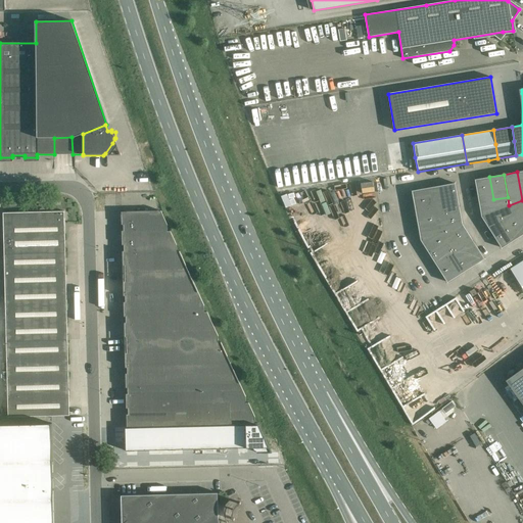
[(489,177),(475,180),(479,202),(493,199),(489,177)]
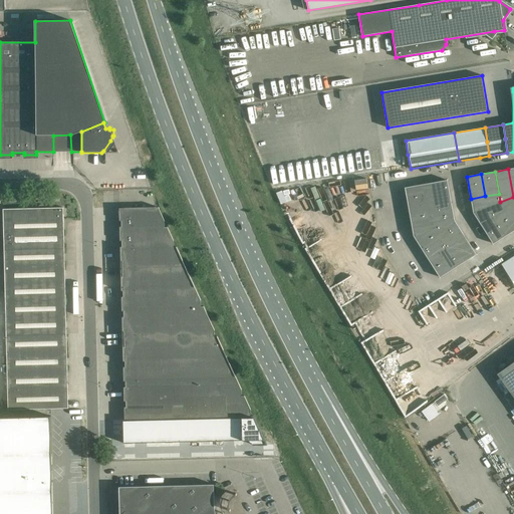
[(433,183),(438,209),(452,206),(447,180),(433,183)]
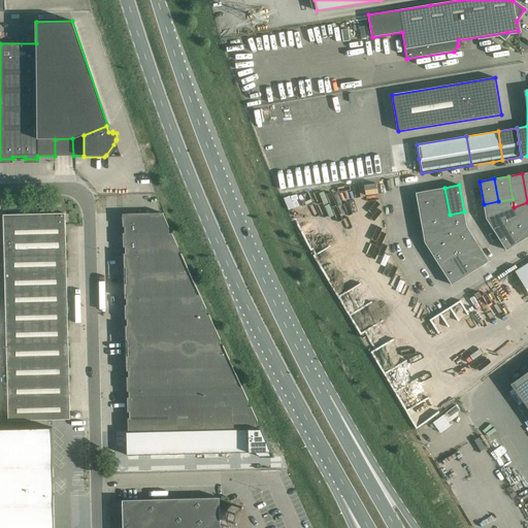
[(442,216),(450,215),(444,188),(430,190),(434,211),(441,210),(442,216)]
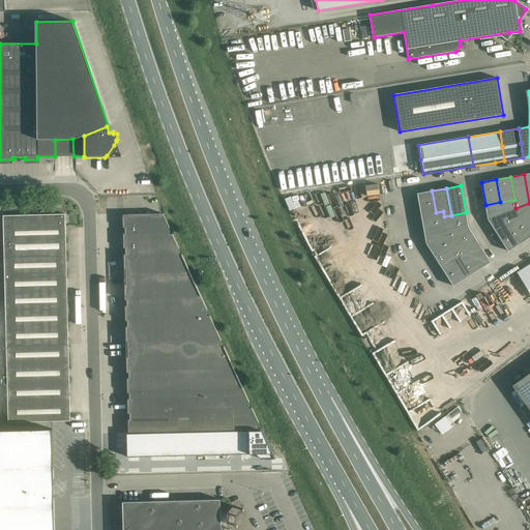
[(421,214),(436,212),(432,190),(417,194),(421,214)]
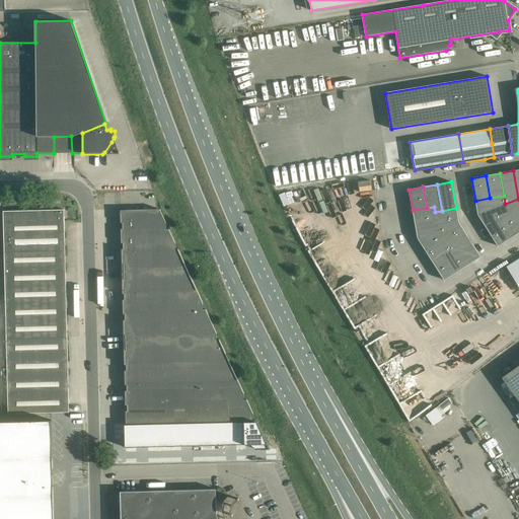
[(490,198),(475,201),(477,214),(477,215),(505,204),(504,196),(490,198)]
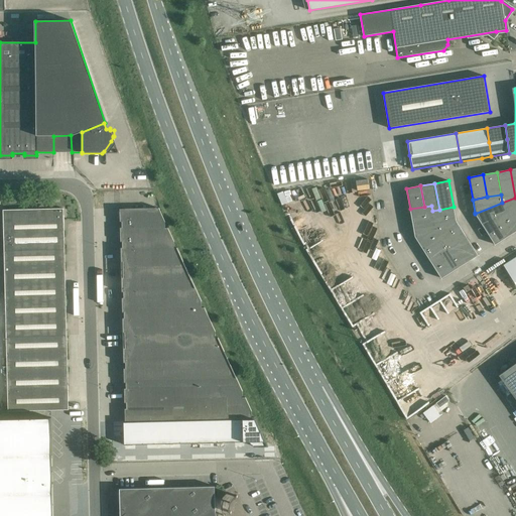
[(515,199),(515,198),(502,203),(507,210),(515,225),(515,199)]
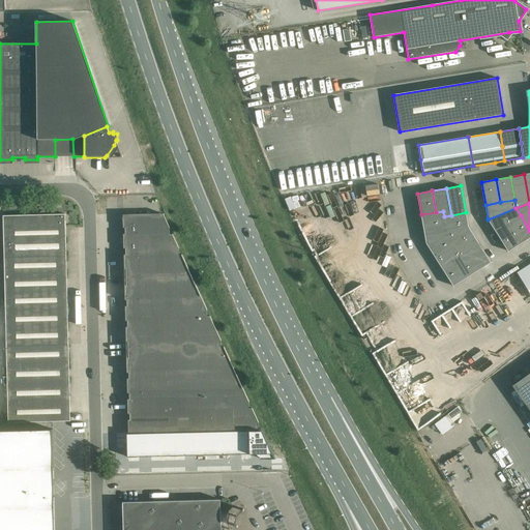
[(496,232),(508,224),(521,215),(516,208),(488,219),(496,232)]
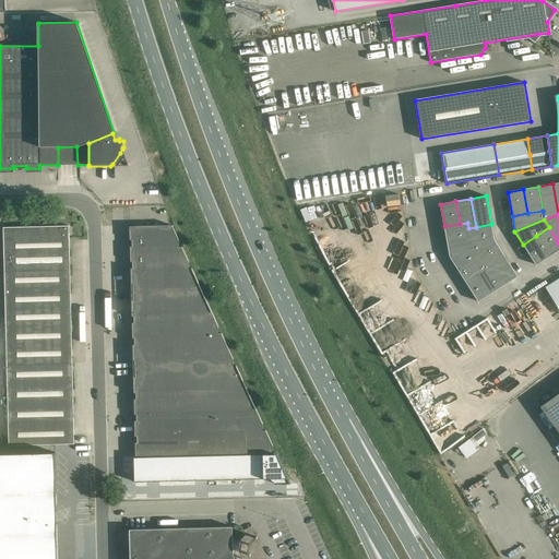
[(470,237),(468,228),(467,223),(460,224),(444,226),(447,241),(470,237)]
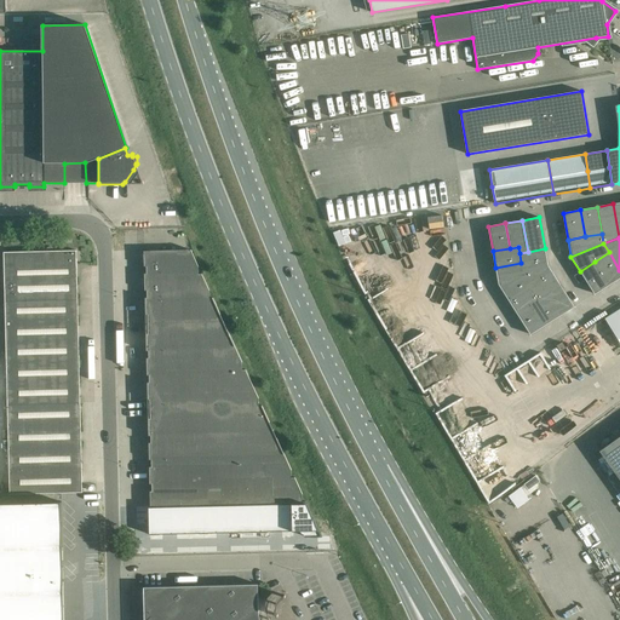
[(520,253),(521,263),(523,275),(547,265),(545,248),(528,252),(520,253)]
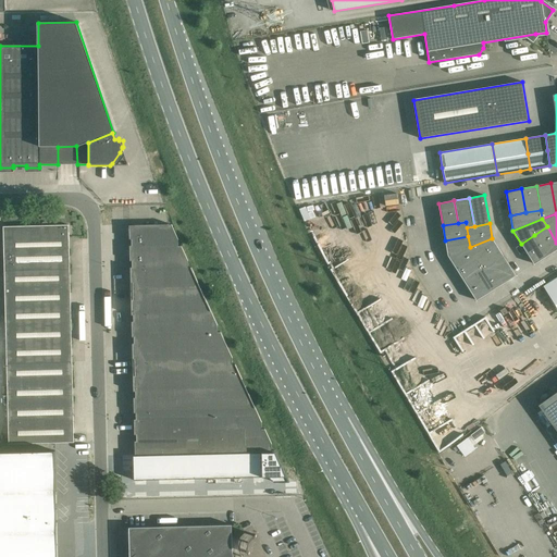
[(132,239),(132,246),(130,246),(131,261),(132,261),(132,268),(131,268),(131,283),(133,283),(133,300),(131,300),(132,316),(133,316),(134,322),(132,322),(132,337),(134,337),(134,344),(132,344),(133,359),(134,359),(135,376),(133,376),(134,392),(135,392),(135,398),(134,398),(134,413),(136,413),(136,420),(134,420),(135,435),(136,435),(136,442),(135,442),(135,455),(176,454),(238,453),(274,452),(274,450),(272,452),(271,444),(264,429),(262,429),(261,422),(235,364),(233,364),(232,358),(221,332),(218,332),(218,325),(192,268),(188,268),(188,261),(181,246),(178,246),(178,239),(171,224),(130,225),(130,239),(132,239)]
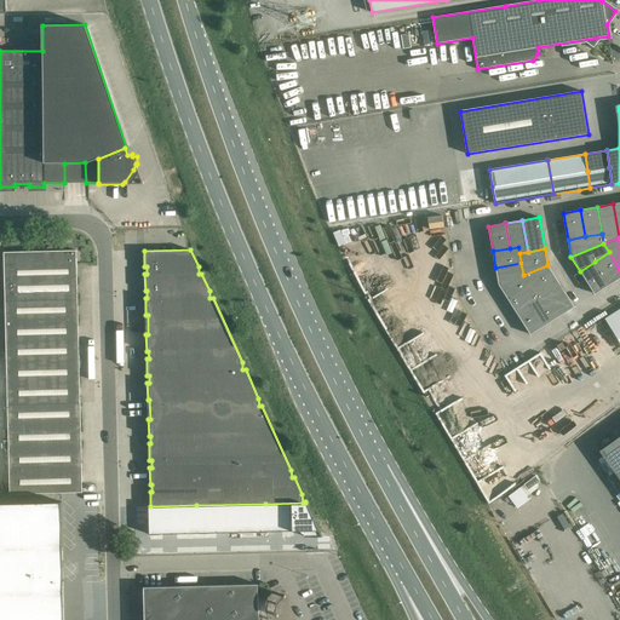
[(42,251),(4,252),(4,264),(9,471),(10,494),(70,493),(81,493),(82,493),(82,484),(81,476),(81,469),(81,463),(76,251),(42,251)]
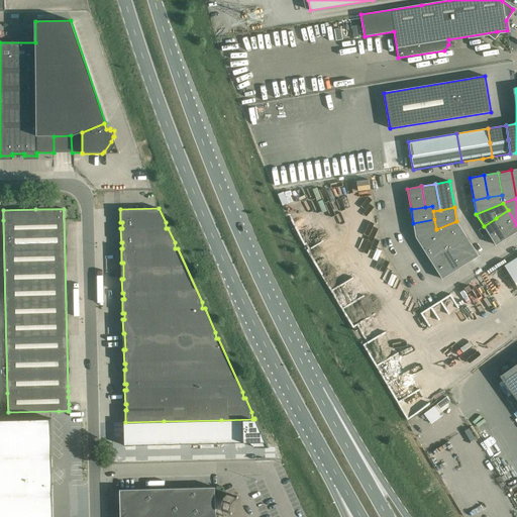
[(496,218),(508,237),(516,231),(516,225),(508,210),(496,218)]
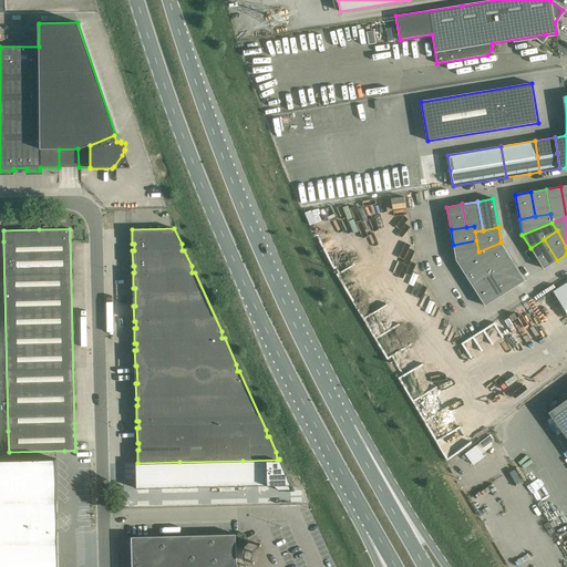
[(557,260),(544,239),(531,248),(544,269),(557,260)]
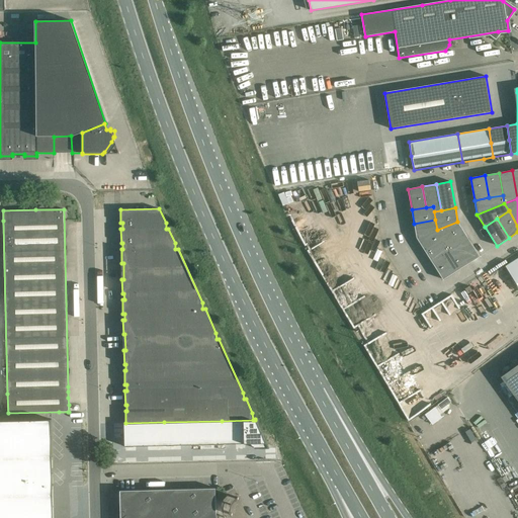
[(435,220),(414,224),(417,238),(437,230),(435,220)]
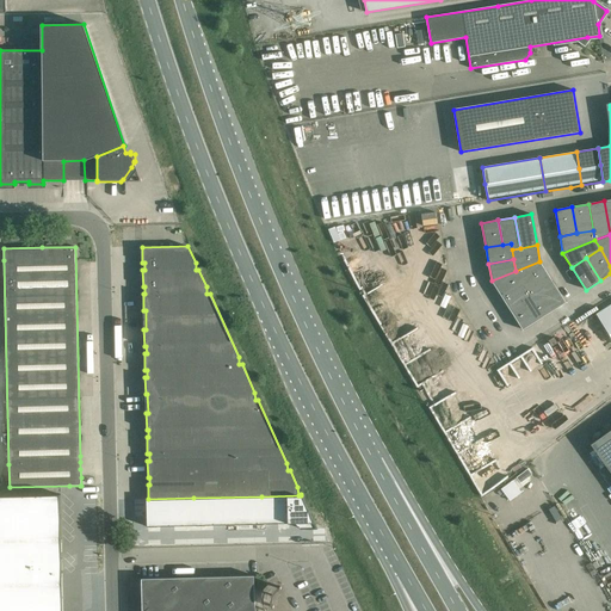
[(528,289),(535,285),(549,276),(539,261),(516,271),(522,281),(528,289)]
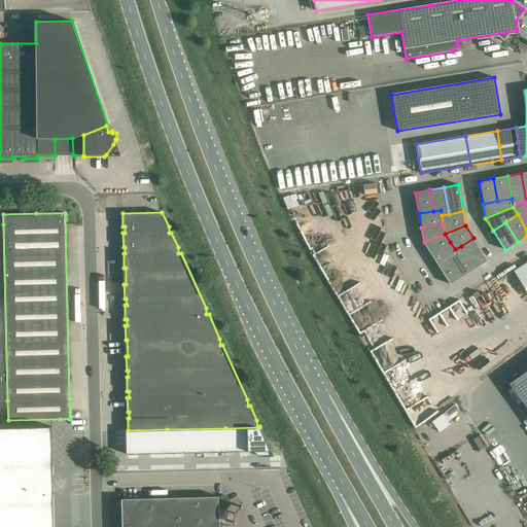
[(450,242),(445,234),(424,242),(431,254),(450,242)]
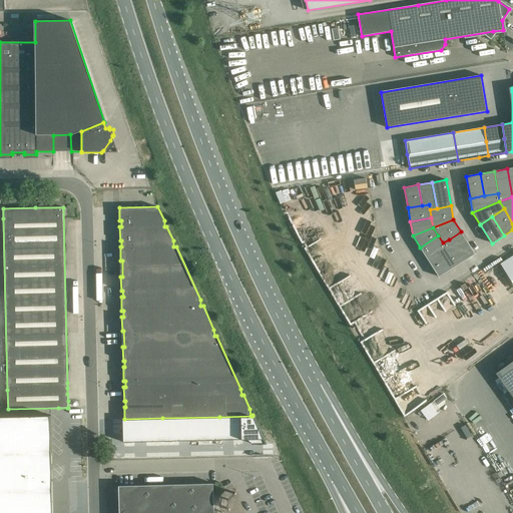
[(461,231),(449,239),(463,262),(475,253),(461,231)]
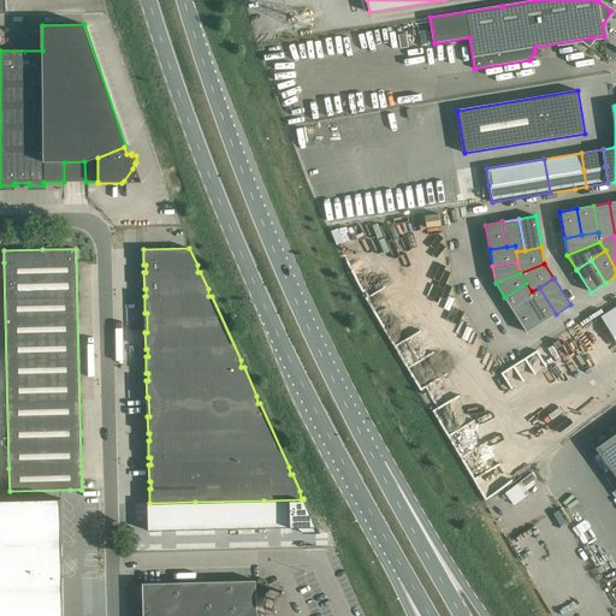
[(514,312),(528,302),(535,297),(532,291),(526,283),(504,297),(514,312)]
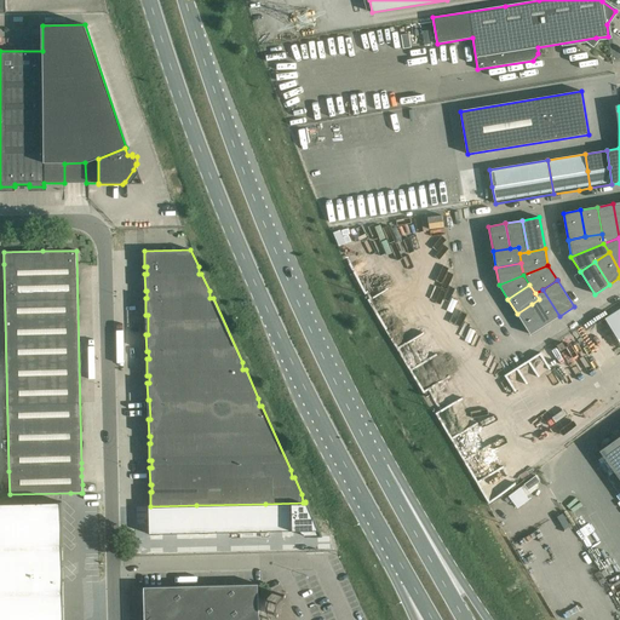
[(560,316),(543,290),(535,293),(539,299),(532,304),(545,326),(560,316)]
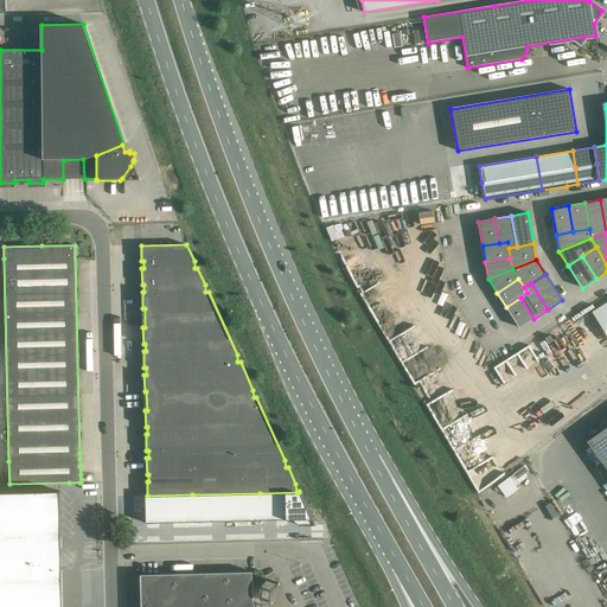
[(534,319),(521,298),(506,307),(519,327),(534,319)]
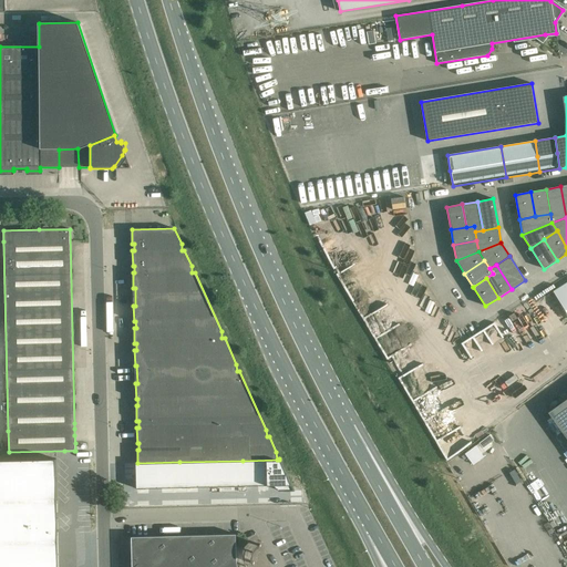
[(566,282),(553,292),(566,313),(566,282)]
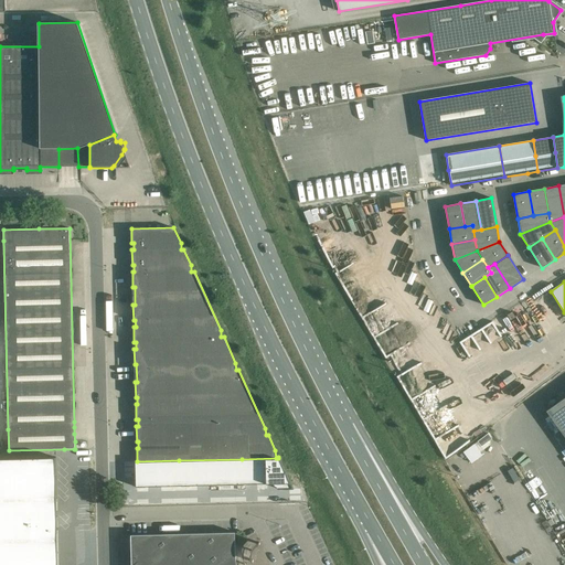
[(447,342),(451,349),(462,341),(458,336),(447,342)]
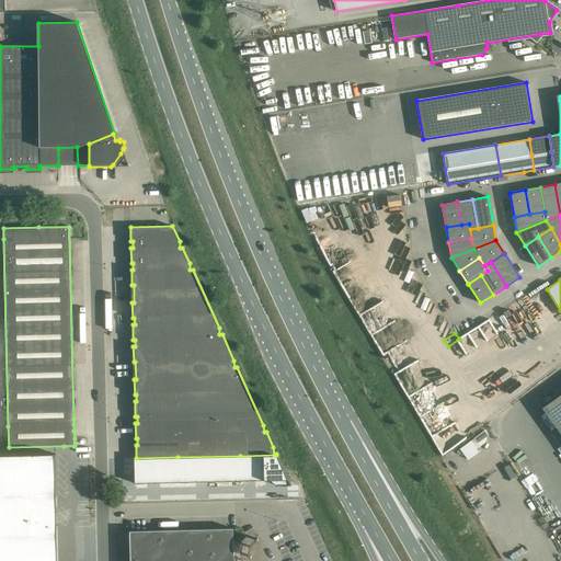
[(560,395),(542,408),(560,433),(560,395)]
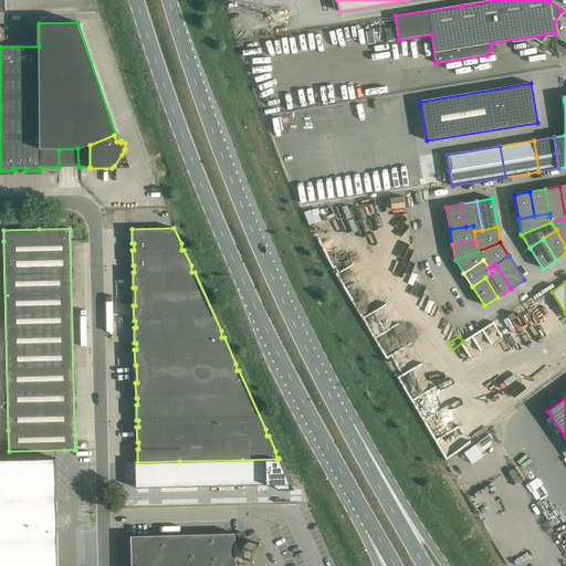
[(489,433),(478,441),(482,447),(493,439),(489,433)]
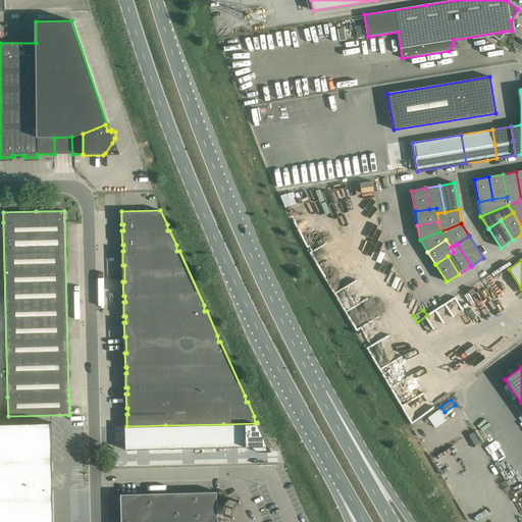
[(437,410),(428,418),(430,421),(435,428),(446,421),(437,410)]
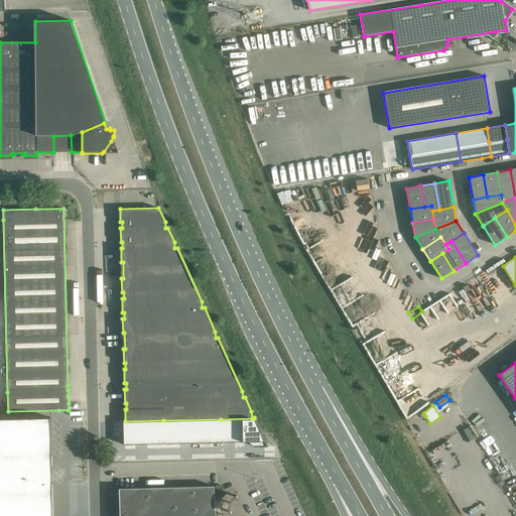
[(0,515),(52,515),(52,485),(51,417),(17,418),(0,418),(0,515)]
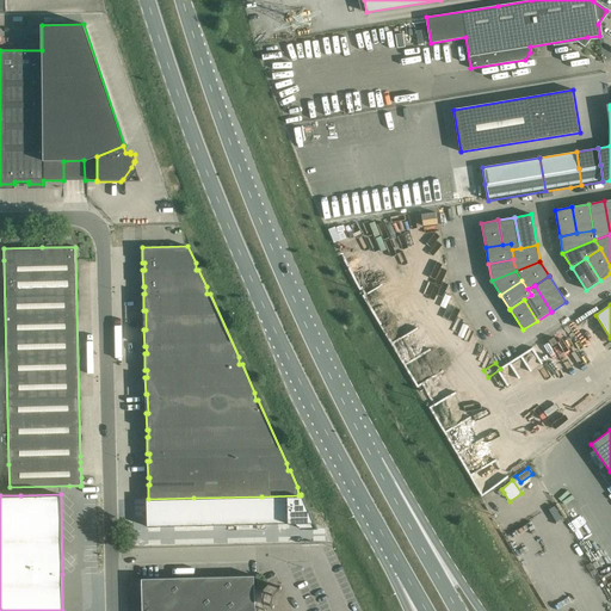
[(244,525),(289,524),(288,497),(242,498),(244,525)]
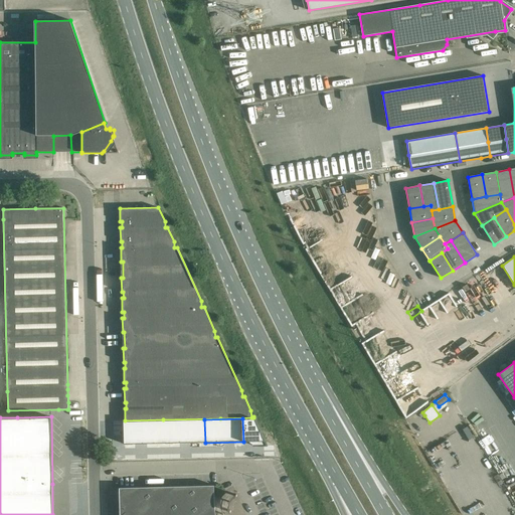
[(254,418),(242,418),(243,442),(248,442),(253,447),(268,446),(254,418)]
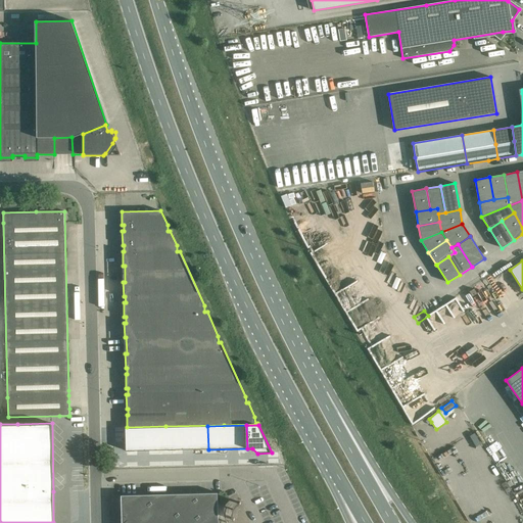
[(168,450),(208,449),(207,426),(167,427),(168,450)]
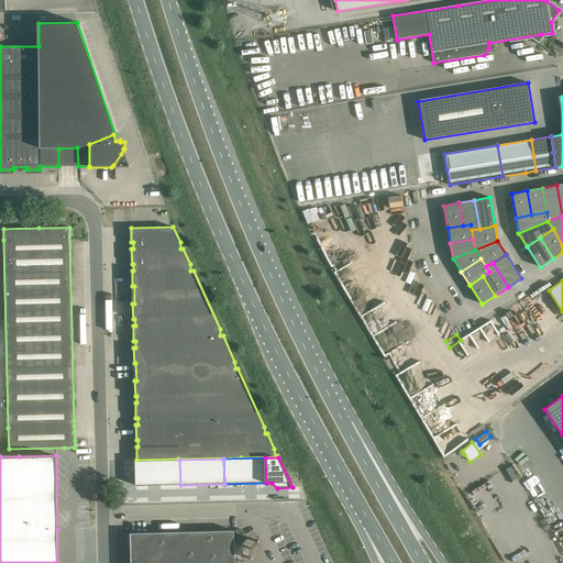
[(179,460),(134,461),(135,486),(180,485),(179,460)]
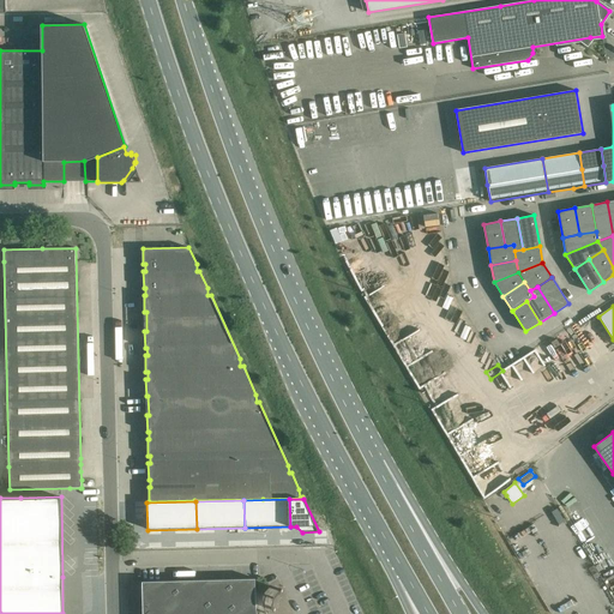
[(258,613),(257,612),(257,611),(257,609),(257,607),(257,605),(256,579),(142,582),(143,613),(258,613)]
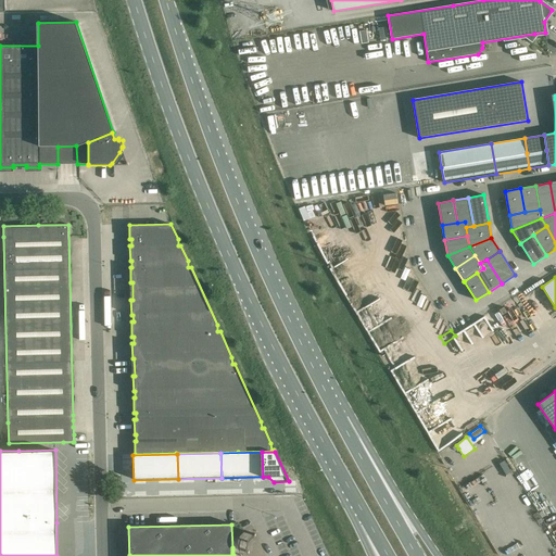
All buildings are outlined.
